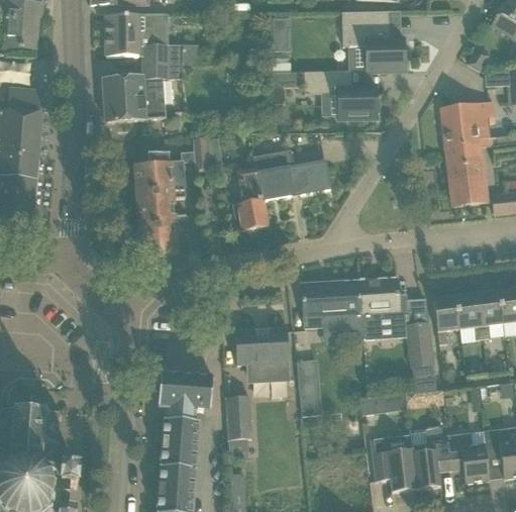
[(7,43),(14,44),(34,45),(37,2),(16,1),(5,0),(0,0),(0,18),(8,19),(7,43)]
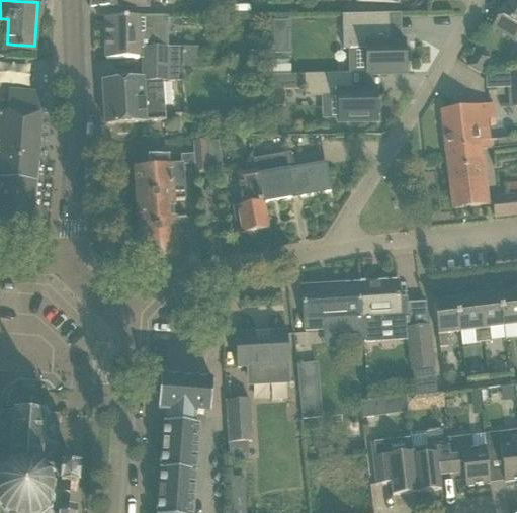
[(92,0),(92,2),(145,2),(145,0),(185,0),(186,13),(210,13),(209,0),(92,0)]
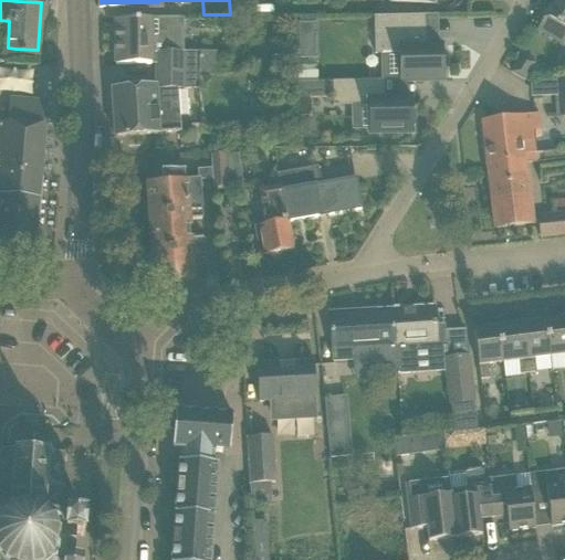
[(552,0),(548,6),(542,19),(537,28),(563,42),(564,39),(564,0),(552,0)]
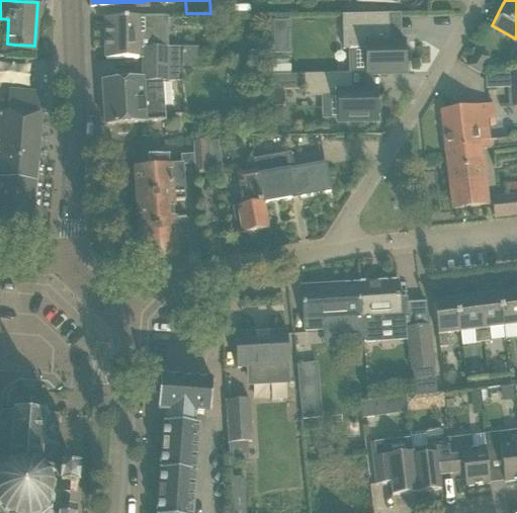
[(391,10),(342,11),(343,46),(365,46),(366,70),(407,69),(406,37),(392,37),(391,10)]
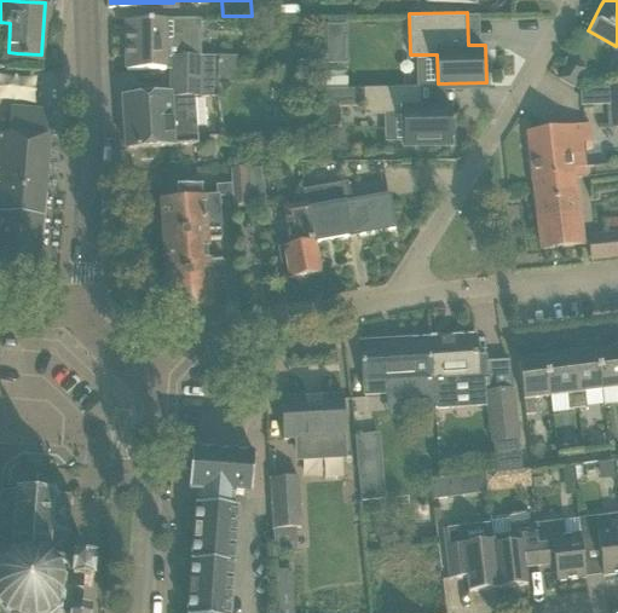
[(127,65),(151,64),(171,65),(171,76),(218,76),(219,52),(202,51),(201,16),(165,16),(151,16),(127,16),(127,65)]
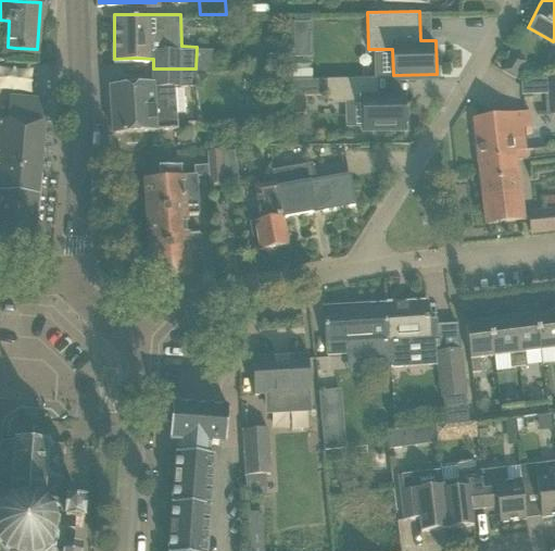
[(294,35),(312,34),(312,16),(294,16),(294,35)]
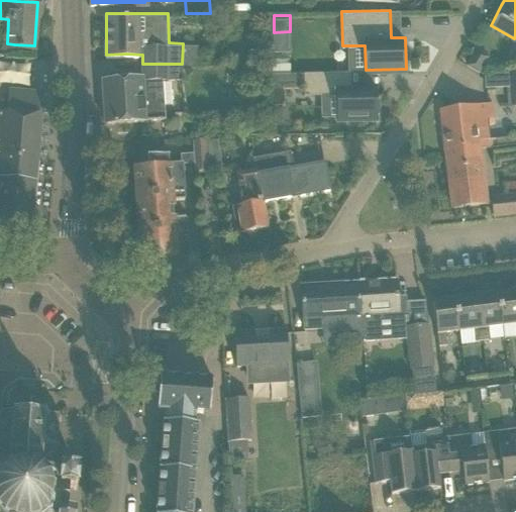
[(476,47),(468,62),(479,69),(488,54),(476,47)]
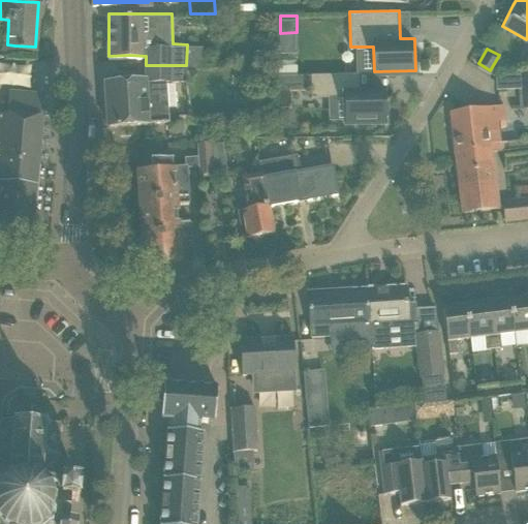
[(146,76),(126,78),(105,79),(109,123),(169,119),(166,79),(173,79),(173,78),(186,78),(186,65),(146,65),(146,76)]
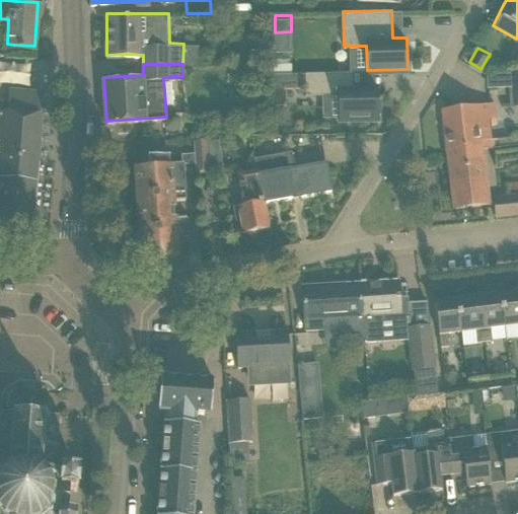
[(378,85),(353,85),(353,69),(273,71),(273,86),(305,86),(305,93),(338,92),(339,118),(379,117),(378,85)]
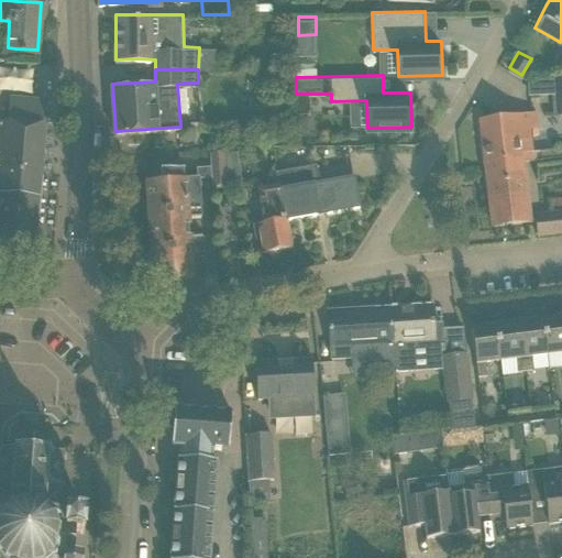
[(0,252),(33,255),(39,195),(39,189),(45,120),(42,119),(44,96),(10,94),(8,117),(6,117),(6,118),(0,117),(0,252)]
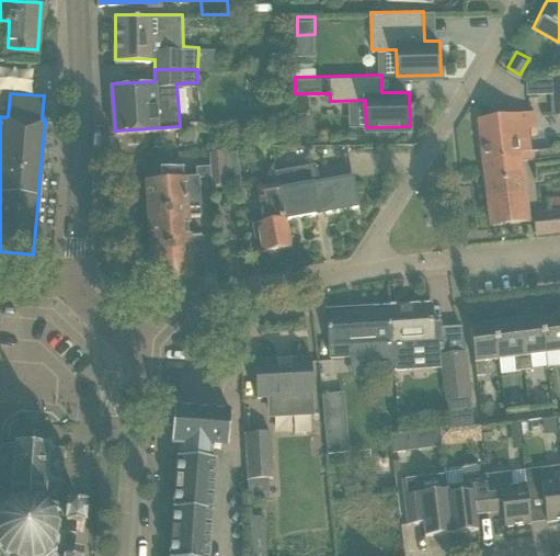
[(533,147),(530,132),(536,131),(536,127),(534,111),(479,117),(483,159),(520,155),(518,149),(533,147)]
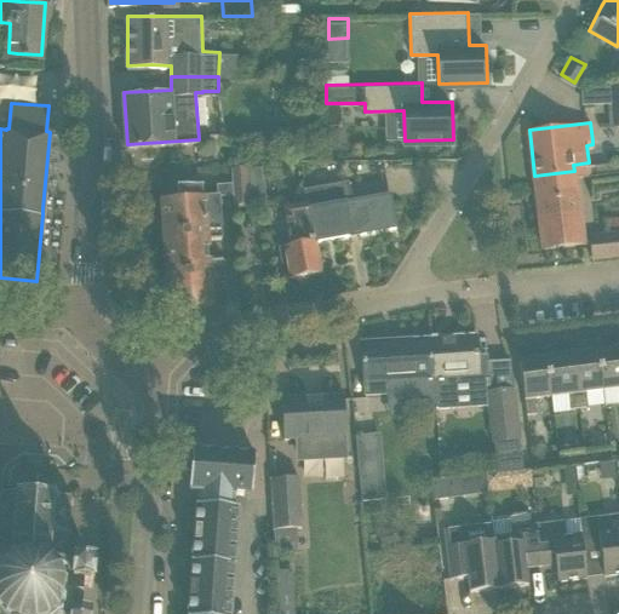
[(233,190),(234,201),(251,200),(248,164),(231,165),(233,179),(233,190)]
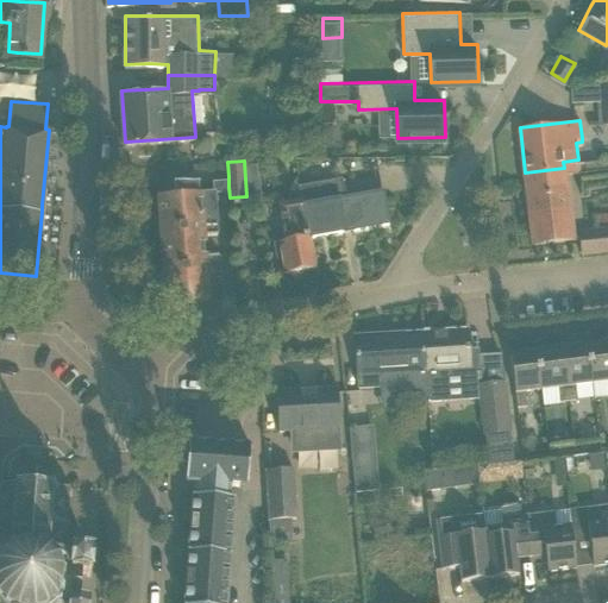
[(564,168),(525,173),(534,240),(574,234),(570,212),(565,168),(564,168)]
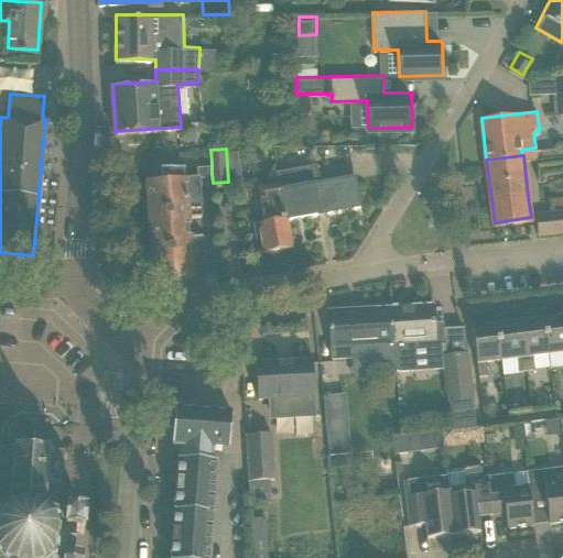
[(277,168),(280,182),(282,182),(288,216),(359,203),(355,174),(333,177),(321,181),(317,162),(277,168)]
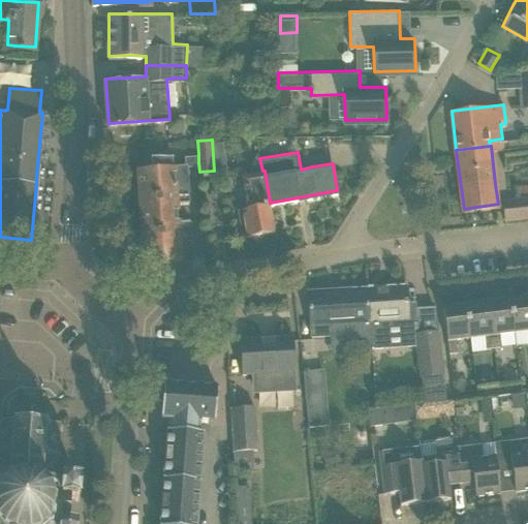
[(145,240),(191,237),(190,218),(179,219),(178,202),(189,201),(187,164),(198,162),(198,153),(185,154),(186,162),(174,163),(173,154),(164,154),(144,155),(145,166),(140,166),(145,240)]
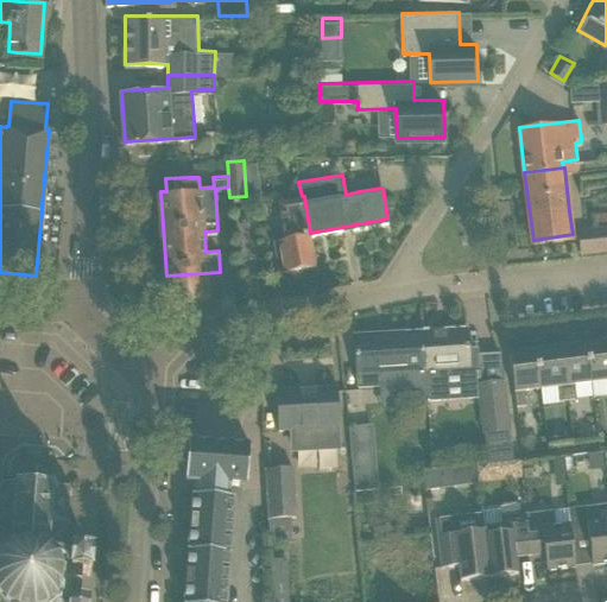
[(316,265),(310,233),(304,196),(302,196),(279,201),(285,236),(280,238),(282,247),(285,270),(290,268),(293,271),(301,271),(303,266),(316,265)]
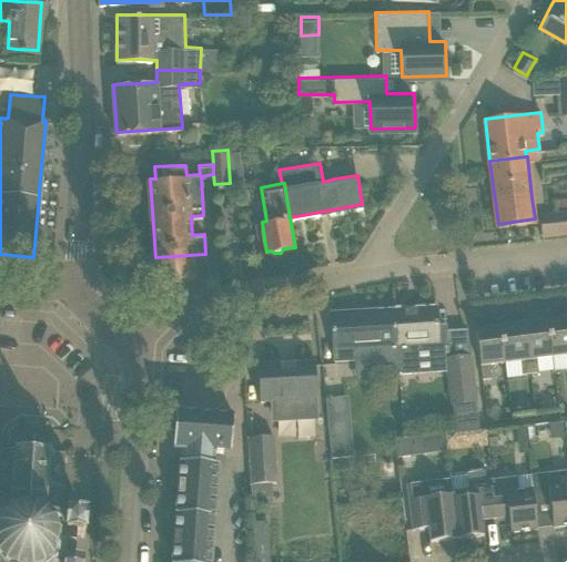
[(566,208),(539,213),(542,233),(566,230),(566,208)]
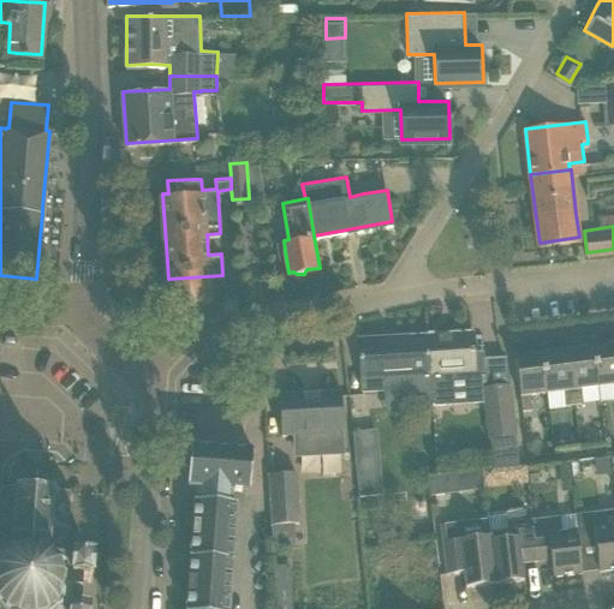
[(168,279),(170,303),(225,299),(222,275),(168,279)]
